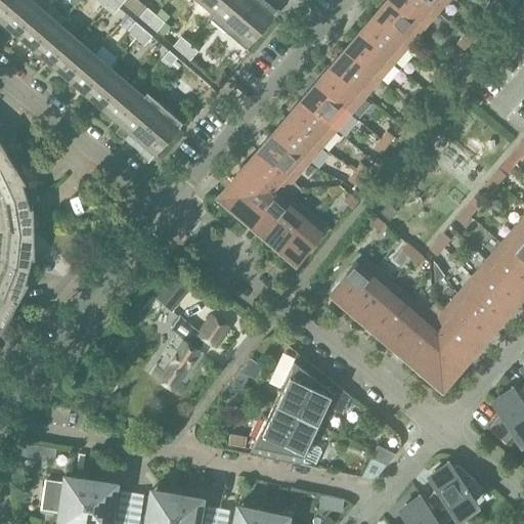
[(0,0),(0,18),(3,22),(22,0),(0,0)]
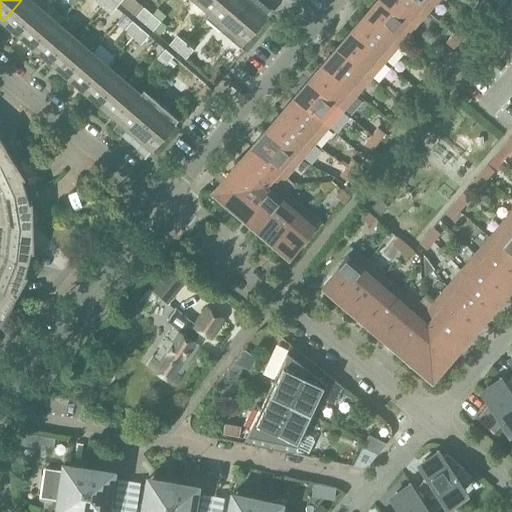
[(42,10),(30,0),(21,0),(3,21),(19,36),(42,10)]
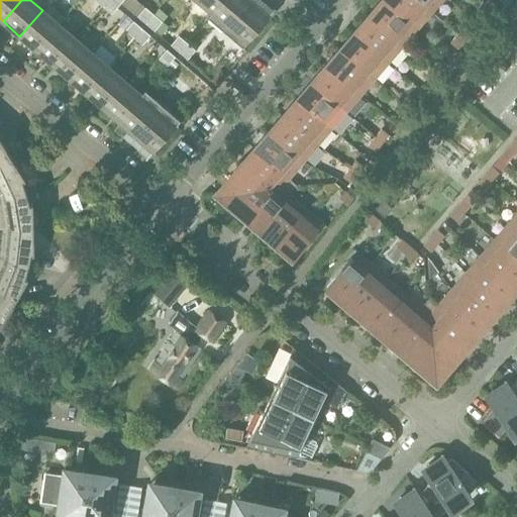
[(111,14),(119,5),(112,0),(108,0),(102,7),(111,14)]
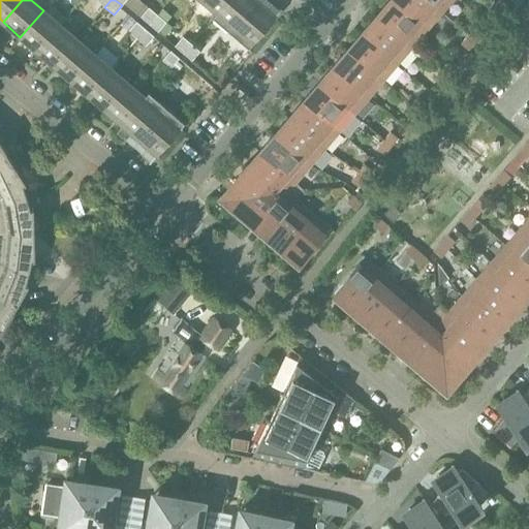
[(228,0),(199,0),(215,13),(216,14),(228,0)]
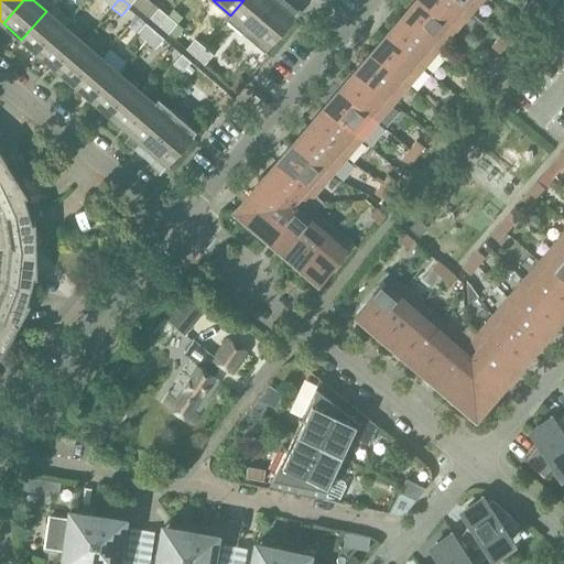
[(245,35),(273,2),(271,0),(243,0),(230,15),(229,14),(226,19),(245,35)]
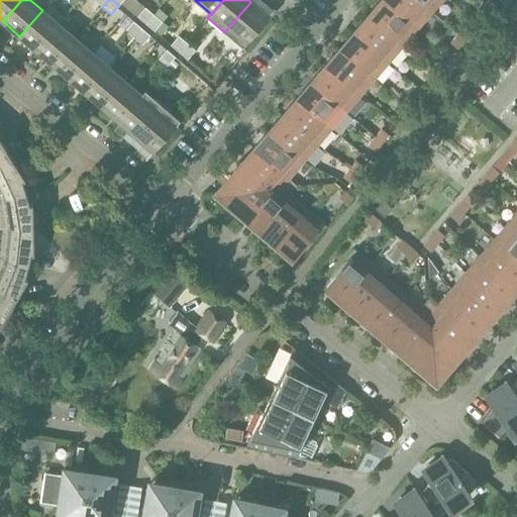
[(416,28),(430,12),(416,0),(384,0),(384,1),(416,28)]
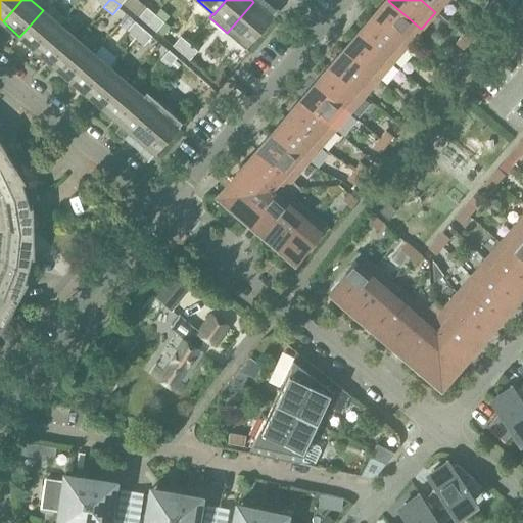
[(421,0),(435,12),(444,0),(421,0)]
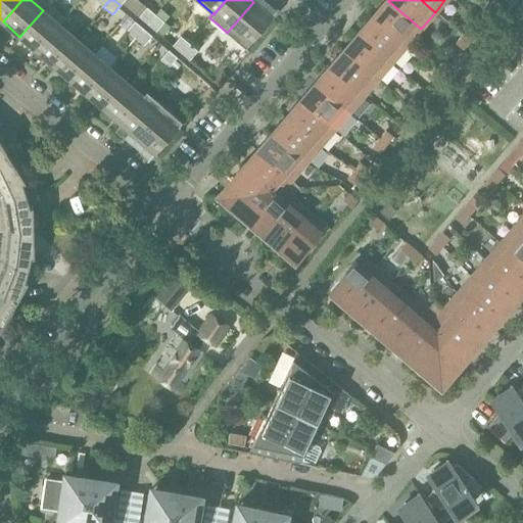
[(489,14),(496,6),(489,0),(483,9),(489,14)]
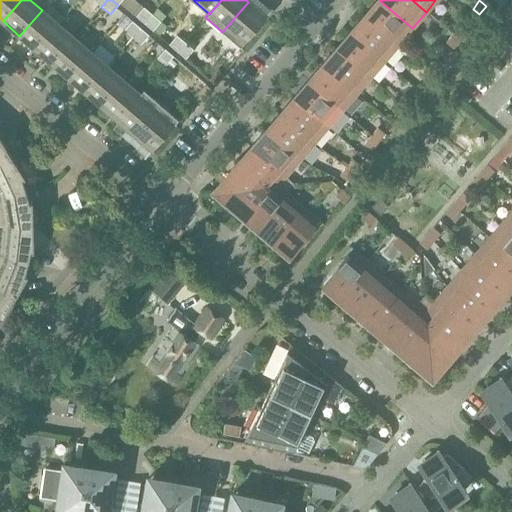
[(397,45),(412,28),(380,1),(365,17),(397,45)]
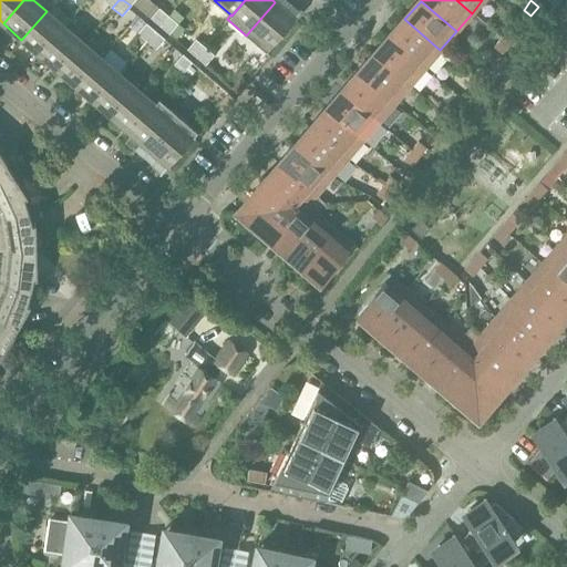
[(294,18),(275,2),(246,35),(265,51),(294,18)]
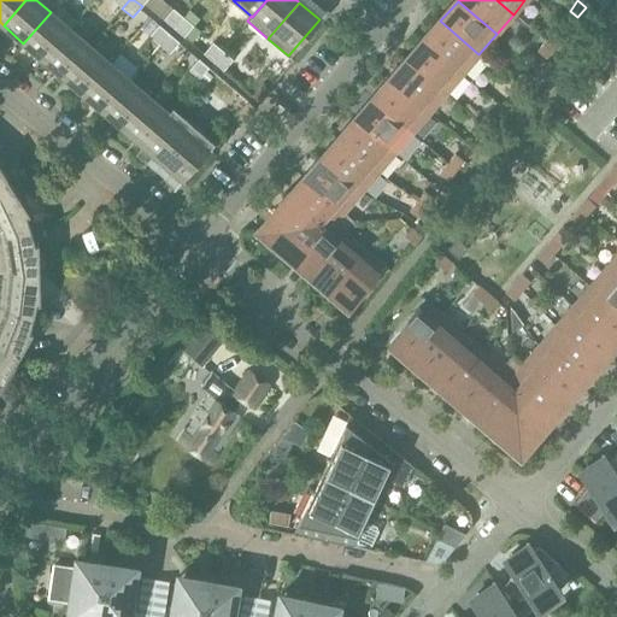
[(163,19),(175,29),(184,18),(172,9),(163,19)]
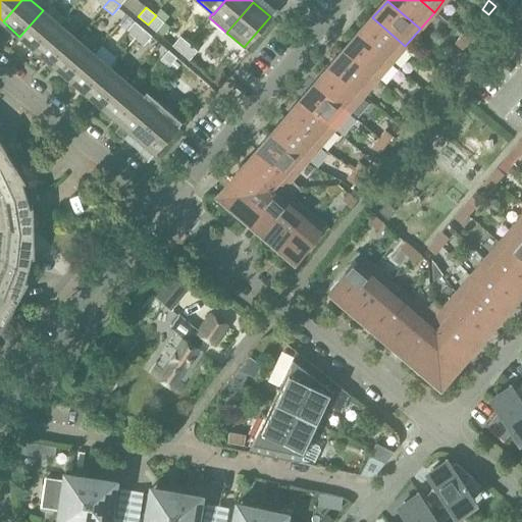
[(19,37),(37,51),(59,24),(43,10),(19,37)]
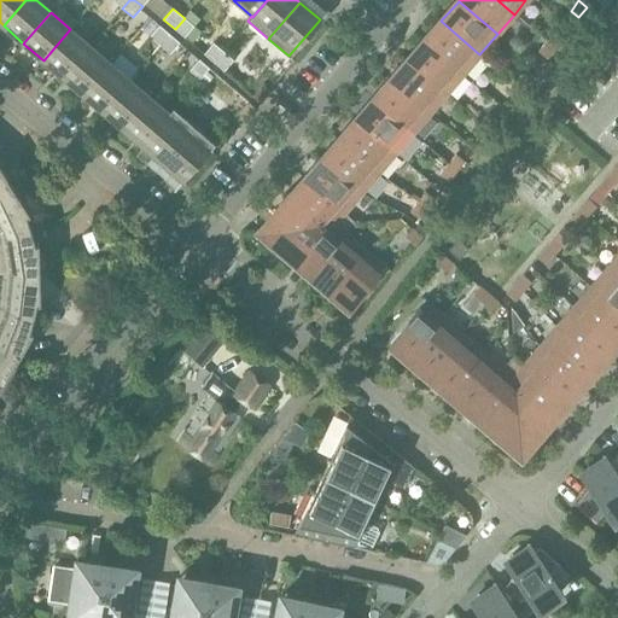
[(193,27),(185,18),(175,29),(184,38),(193,27)]
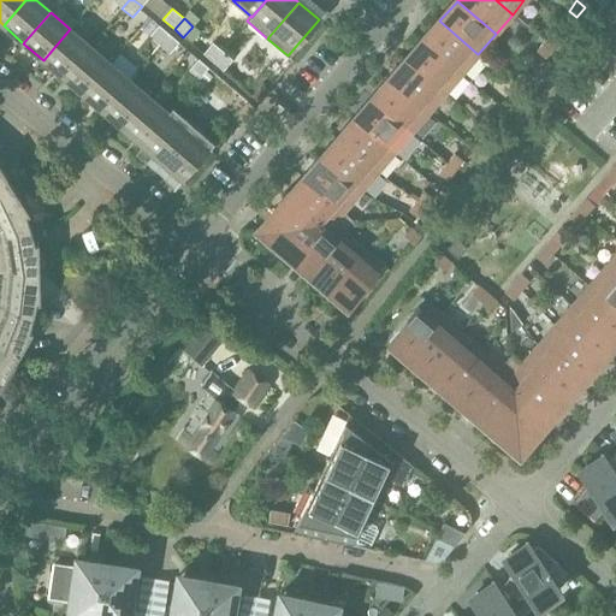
[(461,73),(478,54),(439,21),(422,41),(461,73)]
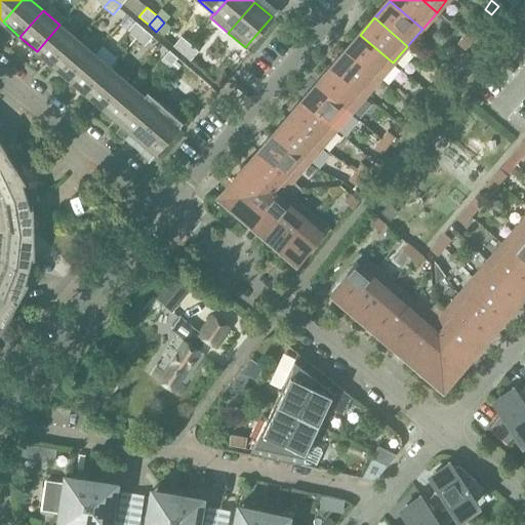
[(127,31),(137,40),(146,31),(135,22),(127,31)]
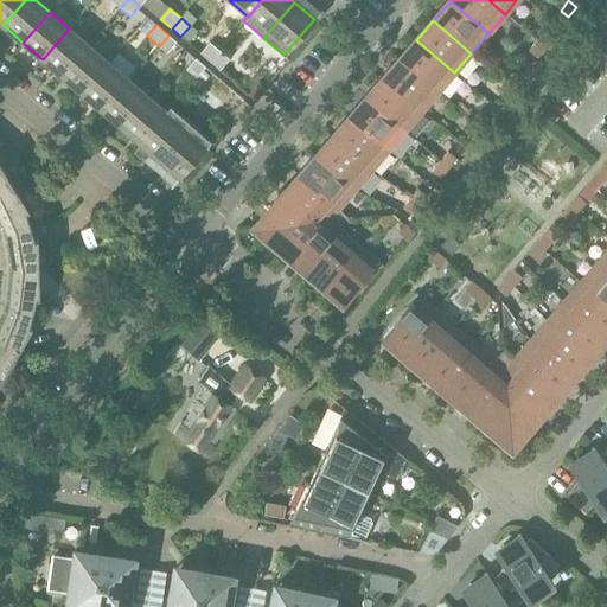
[(43,59),(62,76),(89,45),(69,29),(43,59)]
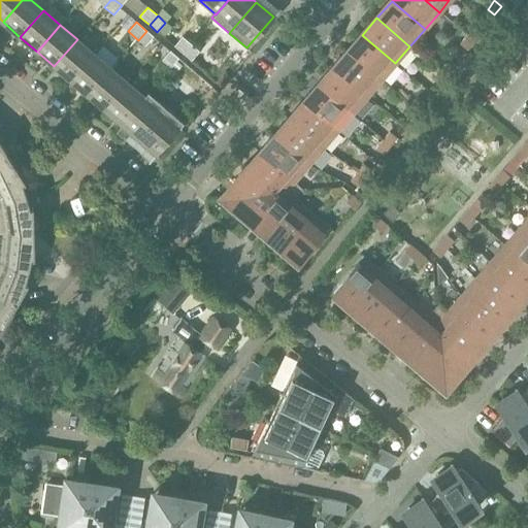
[(473,40),(480,32),(472,27),(466,35),(473,40)]
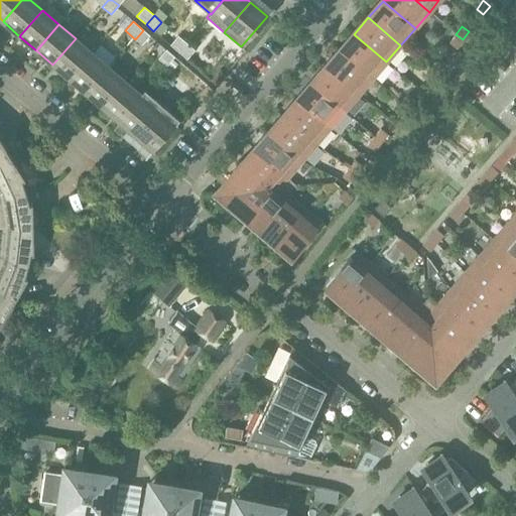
[(149,36),(143,30),(135,39),(141,45),(149,36)]
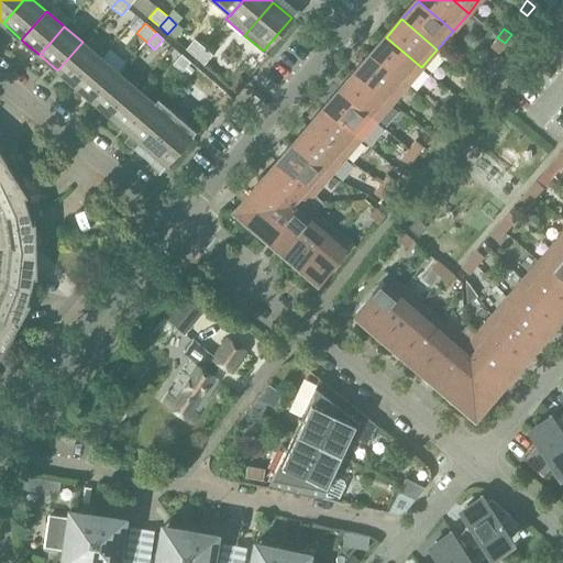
[(386,37),(371,55),(406,86),(421,67),(386,37)]
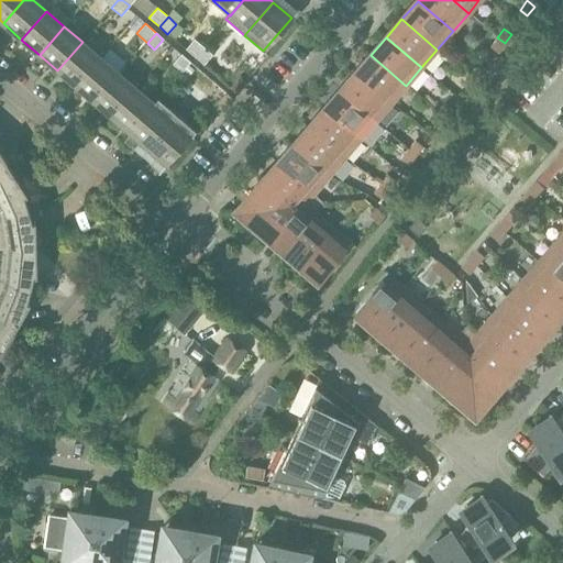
[(497,53),(505,43),(497,37),(490,46),(497,53)]
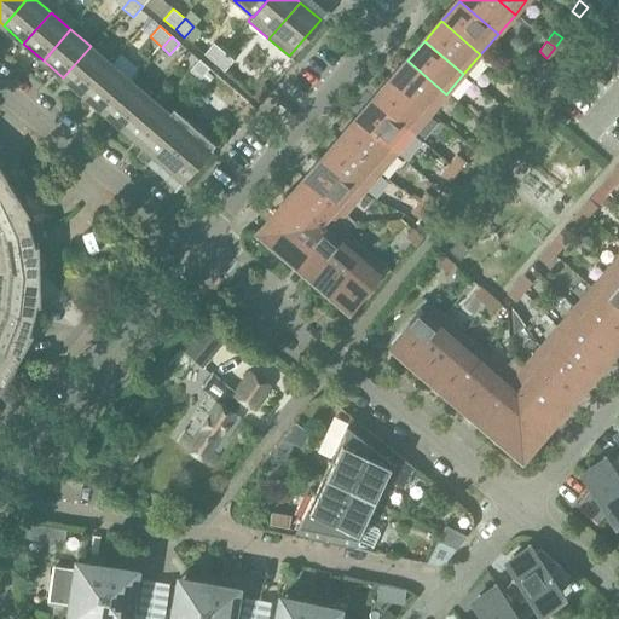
[(203,55),(214,63),(223,52),(213,44),(203,55)]
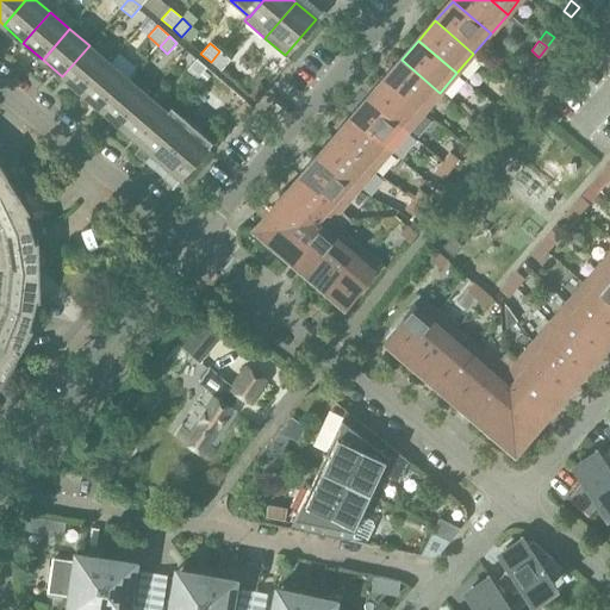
[(109,62),(89,45),(62,76),(82,93),(109,62)]
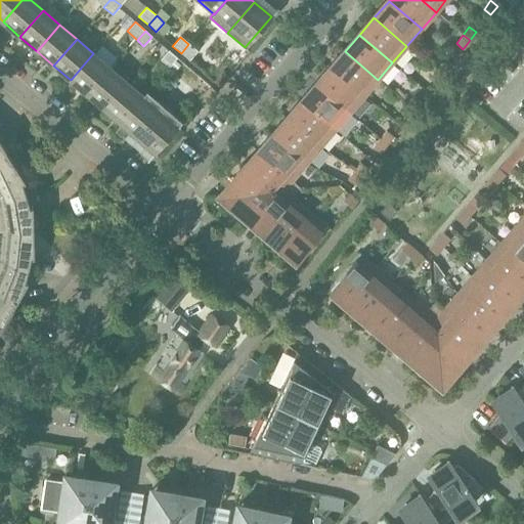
[(198,51),(188,44),(181,53),(189,60),(198,51)]
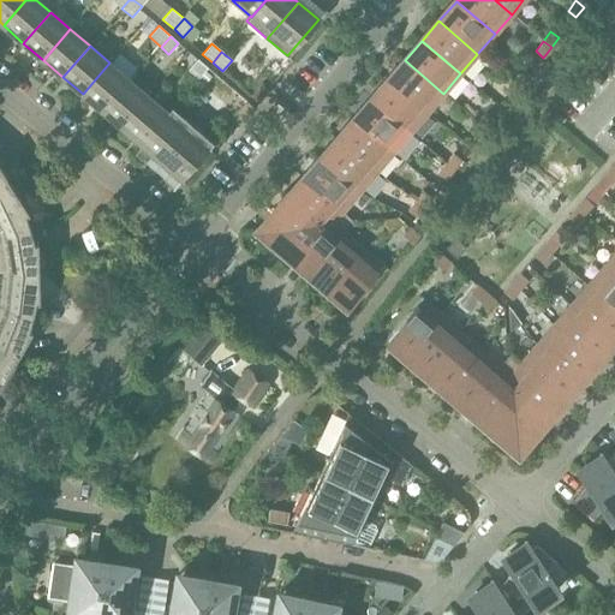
[(199,77),(202,78),(208,73),(206,71),(208,69),(197,59),(189,70),(198,79),(199,77)]
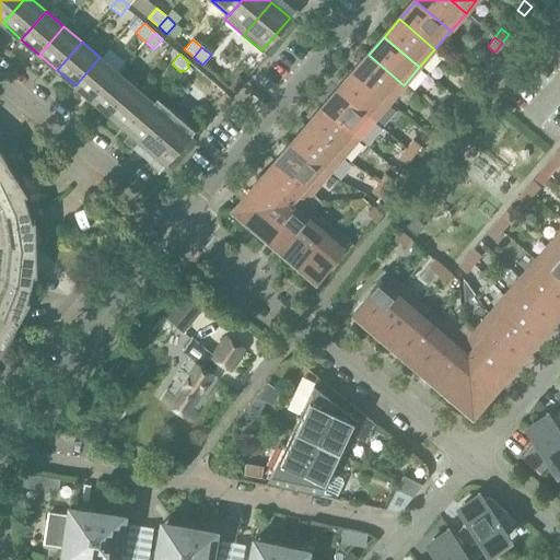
[(369,55),(353,72),(388,103),(404,85),(369,55)]
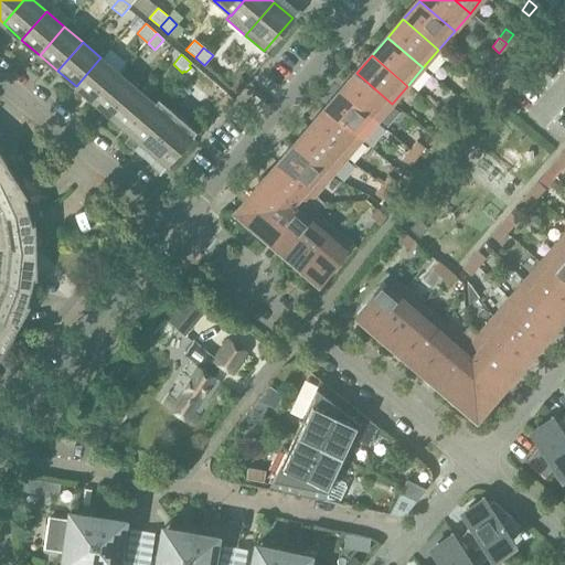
[(76,86),(94,102),(119,73),(100,57),(76,86)]
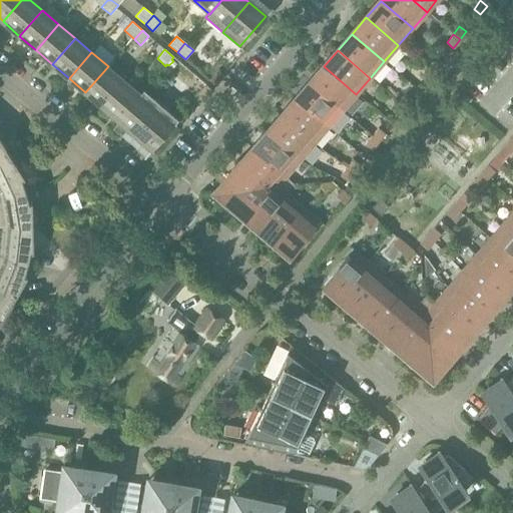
[(432,60),(425,69),(432,74),(439,65),(432,60)]
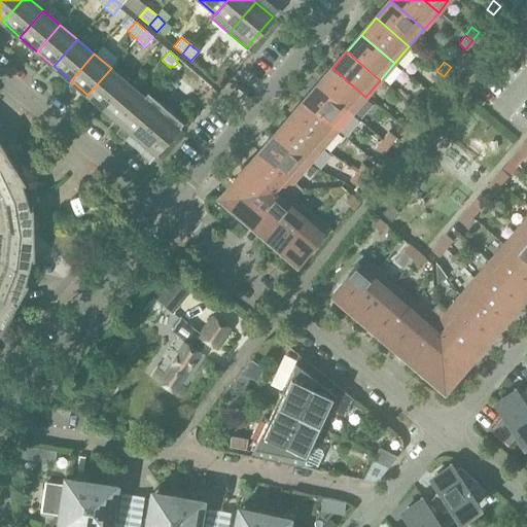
[(88,95),(105,109),(128,82),(111,68),(88,95)]
